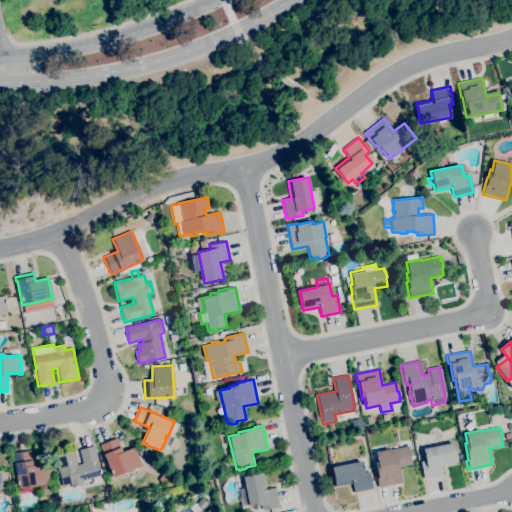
[(113,478),(100,445),(116,438),(120,447),(122,452),(134,447),(142,466),(113,478)]
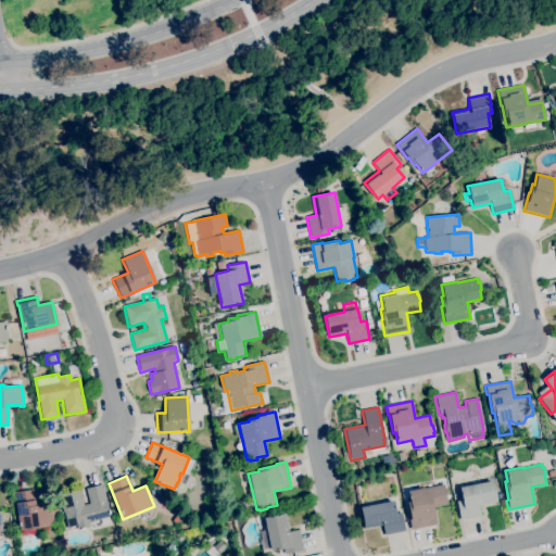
[(460,520),(456,501),(462,500),(459,488),(492,480),(497,502),(479,506),(481,516),(460,520)]
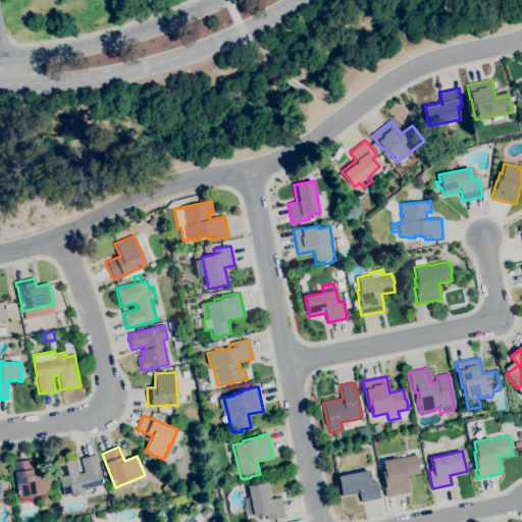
[(170,461),(164,458),(167,453),(173,455),(170,461)]
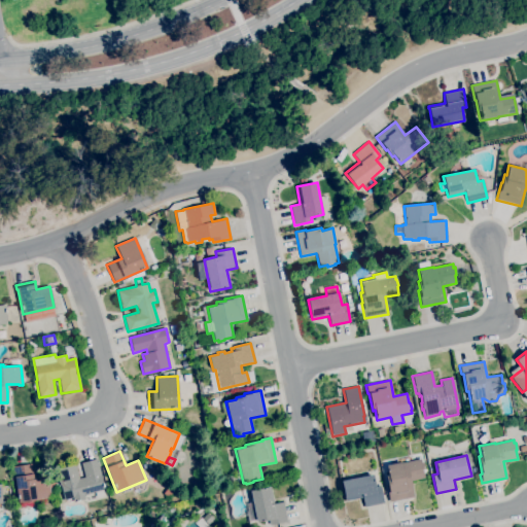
[(73,502),(72,498),(64,500),(56,469),(75,464),(79,478),(84,477),(81,463),(97,459),(105,489),(103,490),(104,495),(97,497),(95,492),(84,495),(85,499),(73,502)]
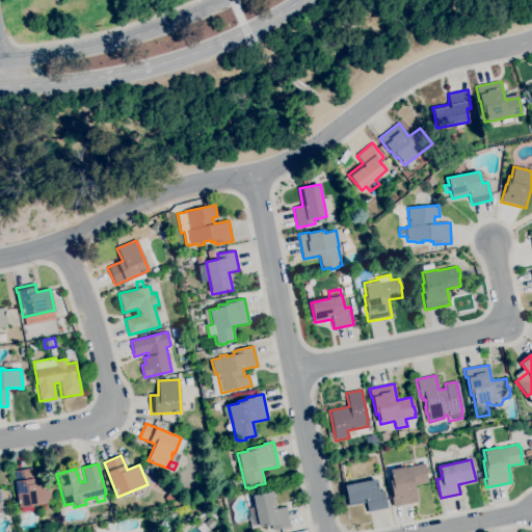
[(393,507),(391,498),(393,498),(389,480),(392,480),(390,470),(405,467),(424,463),(425,467),(426,467),(427,473),(426,473),(428,482),(415,485),(418,502),(393,507)]
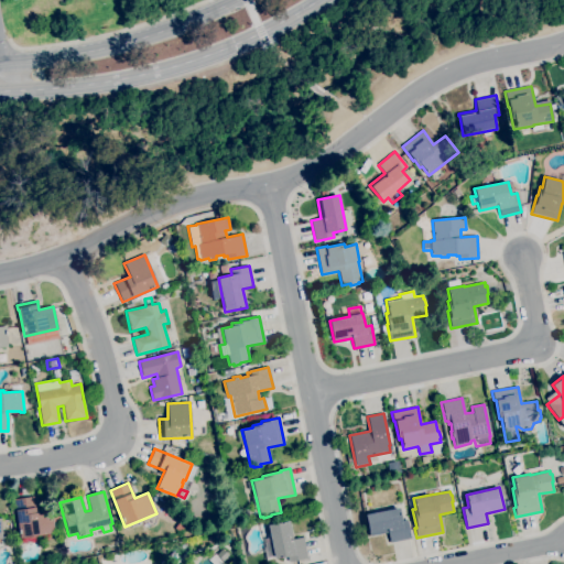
[(20,539),(15,512),(13,499),(33,496),(35,507),(36,512),(51,510),(54,533),(20,539)]
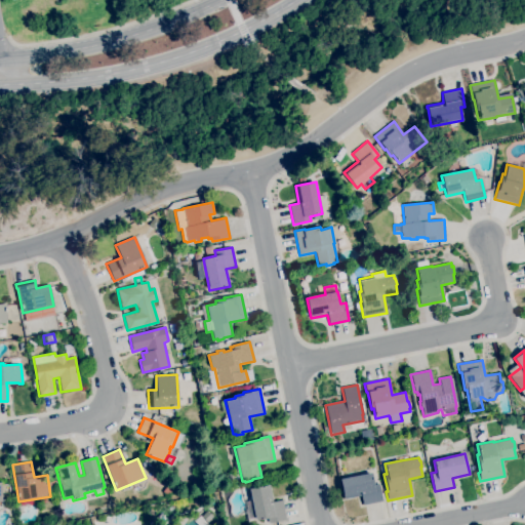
[(363,506),(361,496),(344,499),(339,479),(371,473),(374,484),(378,484),(382,501),(363,506)]
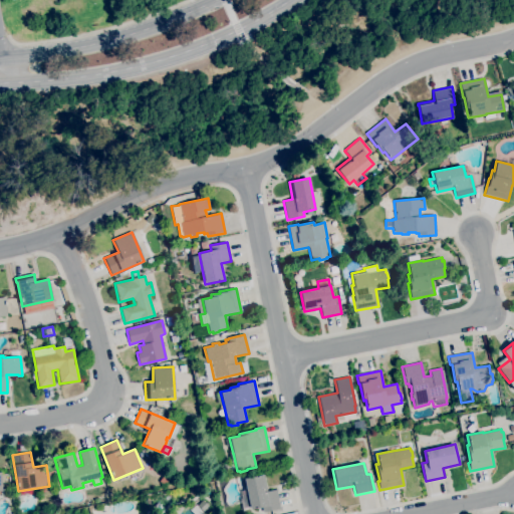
[(263,512),(262,507),(250,510),(250,509),(242,511),(240,499),(241,499),(240,495),(242,494),(241,490),(246,489),(244,478),(262,475),(265,492),(276,490),(280,509),(263,512)]
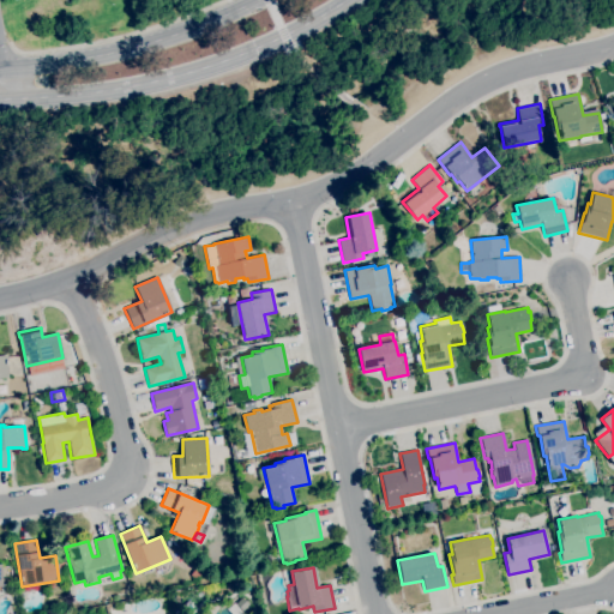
[(197,579),(191,575),(194,569),(202,573),(197,579)]
